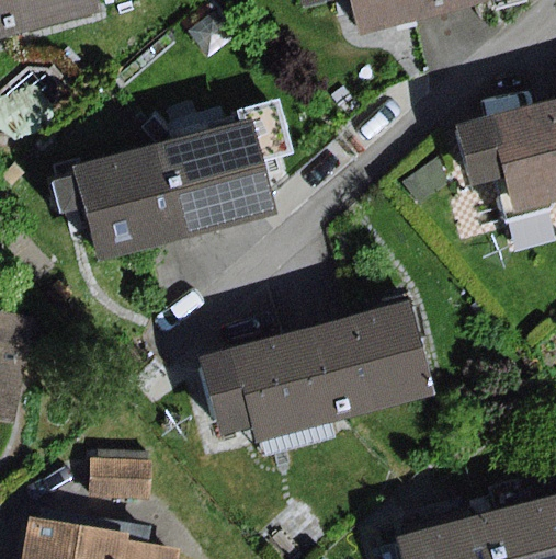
[(0,0),(0,37),(16,34),(8,0),(0,0)]
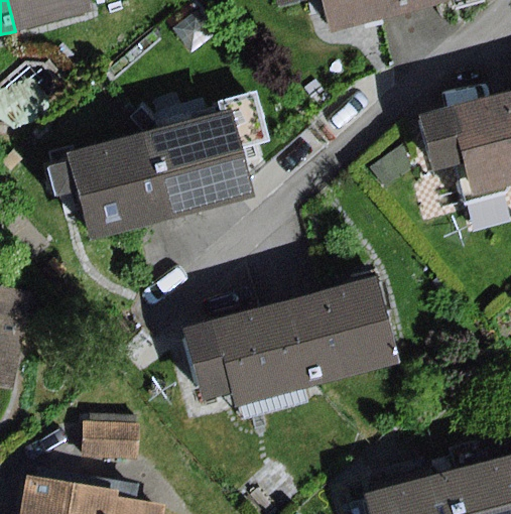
[(7,0),(15,31),(93,12),(90,0),(7,0)]
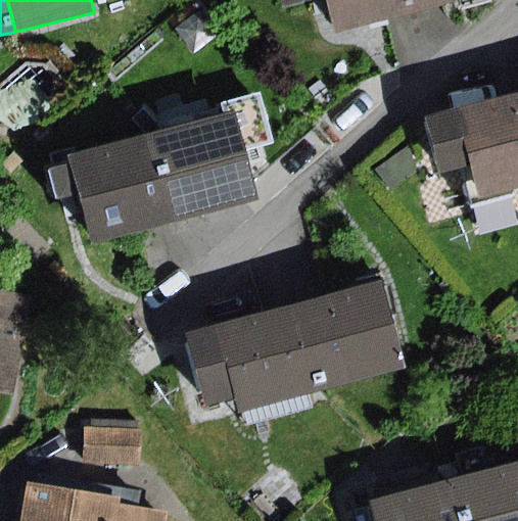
[(325,0),(333,32),(418,11),(415,0),(325,0)]
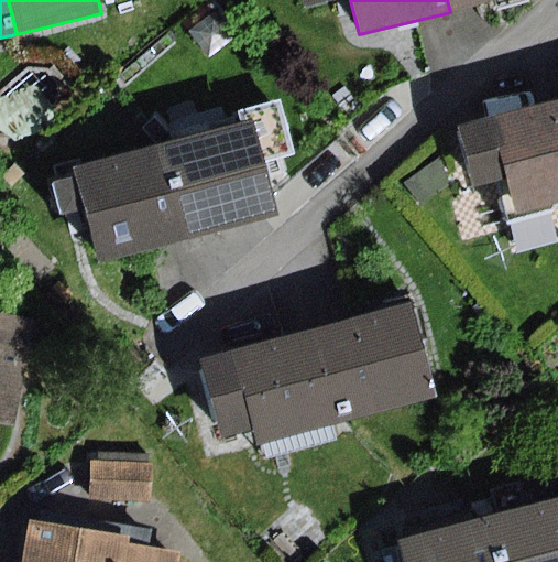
[(447,0),(450,12),(495,0),(447,0)]
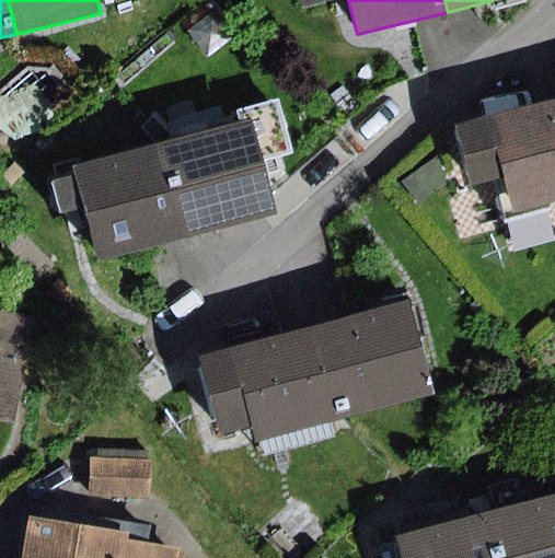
[(22,65),(0,84),(0,137),(14,138),(58,99),(58,84),(43,67),(22,65)]
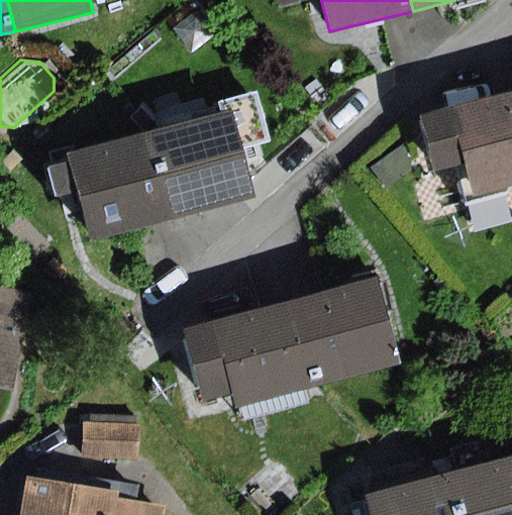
[(466,162),(474,193),(511,183),(511,90),(451,106),(466,162)]
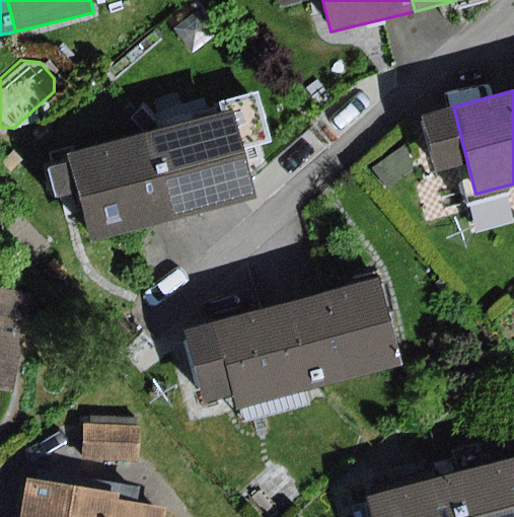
[(467,162),(453,106),(421,115),(435,170),(467,162)]
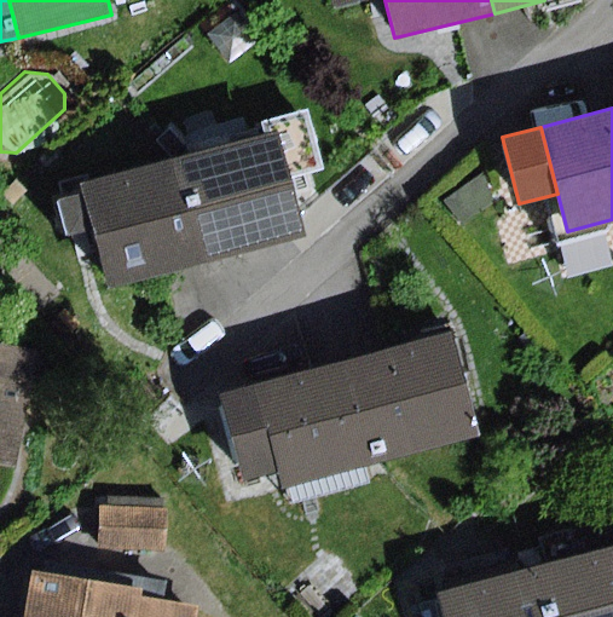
[(300,128),(279,134),(288,168),(310,163),(300,128)]
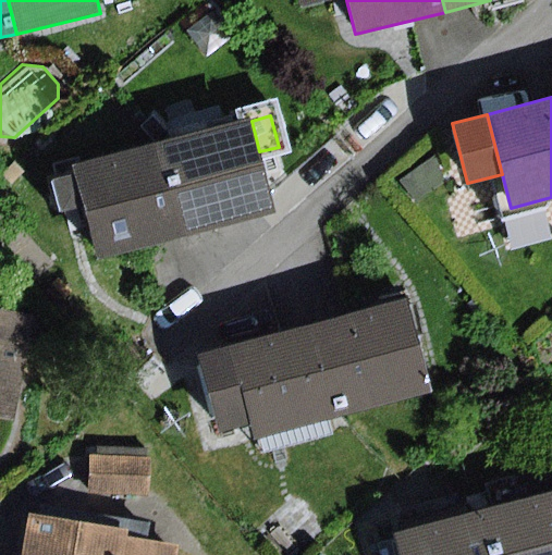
[(252,121),(168,142),(192,234),(274,212),(259,151),(252,121)]
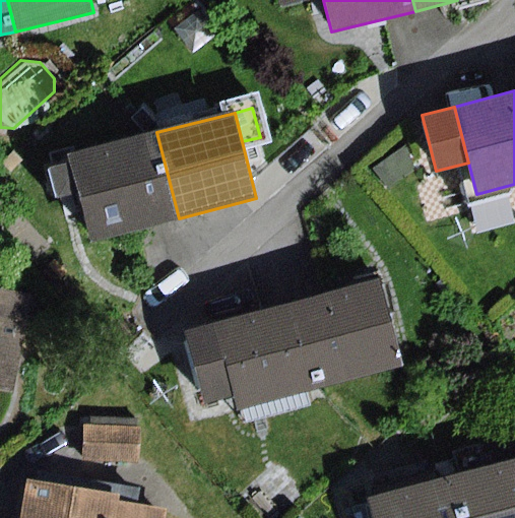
[(89,241),(179,218),(156,132),(68,154),(70,163),(77,193),(89,241)]
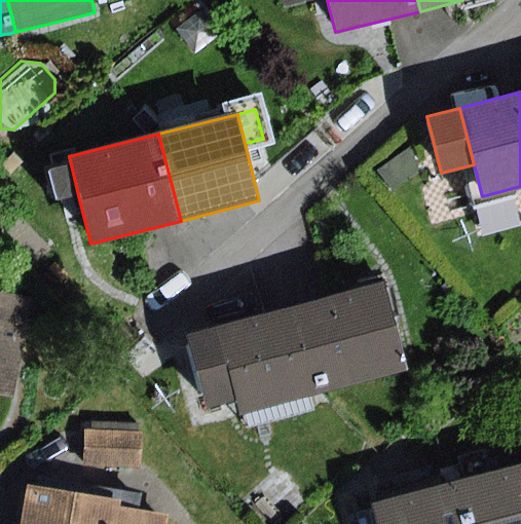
[(415,170),(406,146),(372,170),(388,189),(415,170)]
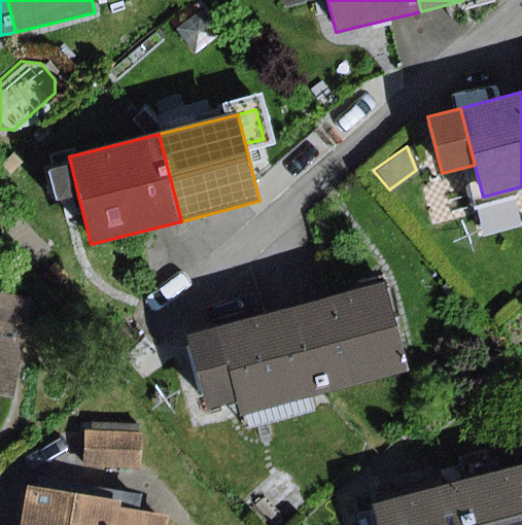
[(78,196),(71,165),(47,171),(55,202),(78,196)]
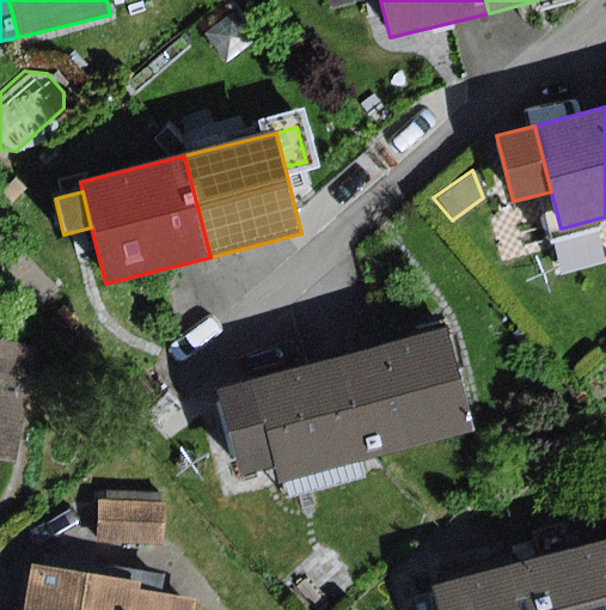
[(447,328),(337,357),(365,461),(475,432),(447,328)]
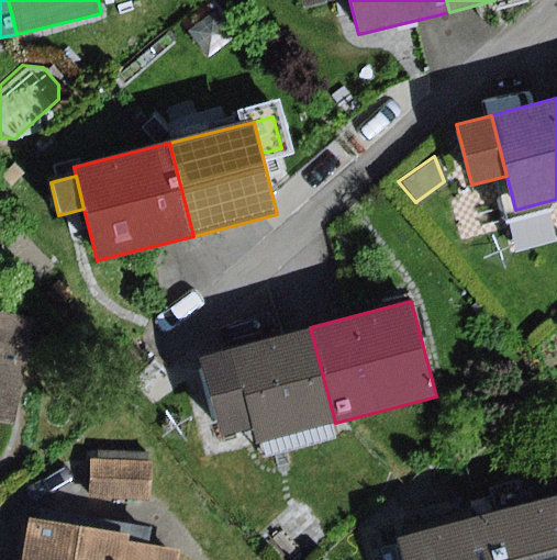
[(0,421),(13,424),(33,315),(0,309),(0,421)]
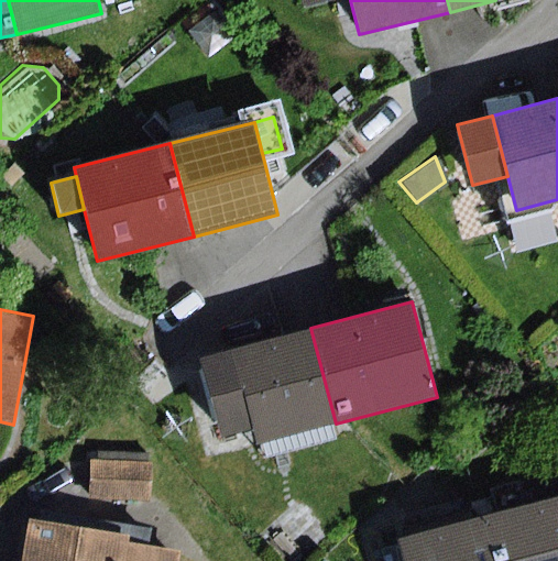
[(310,328),(198,358),(221,437),(254,427),(259,443),(336,424),(310,328)]
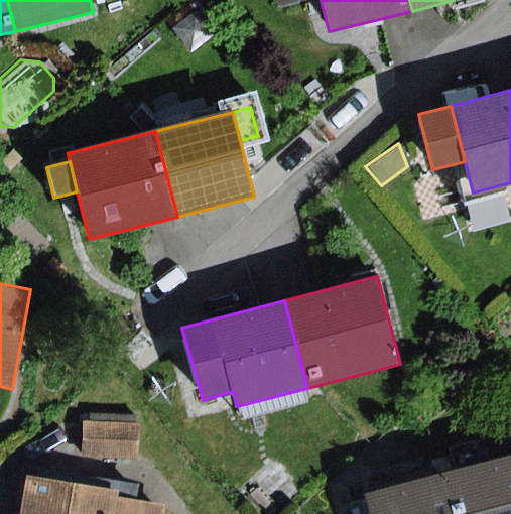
[(136,422),(81,420),(80,456),(135,458),(136,422)]
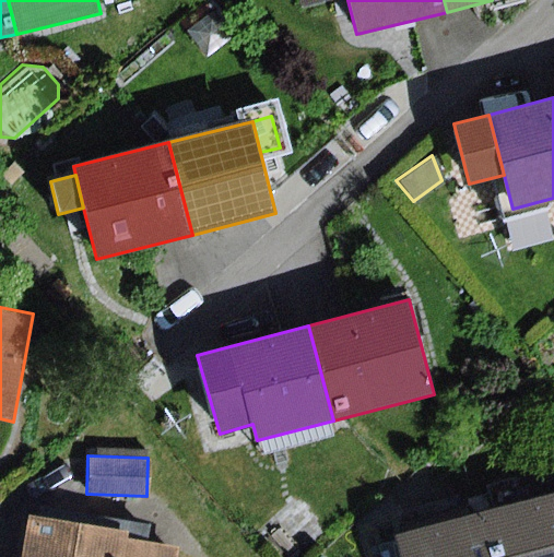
[(483,484),(490,510),(545,496),(539,470),(483,484)]
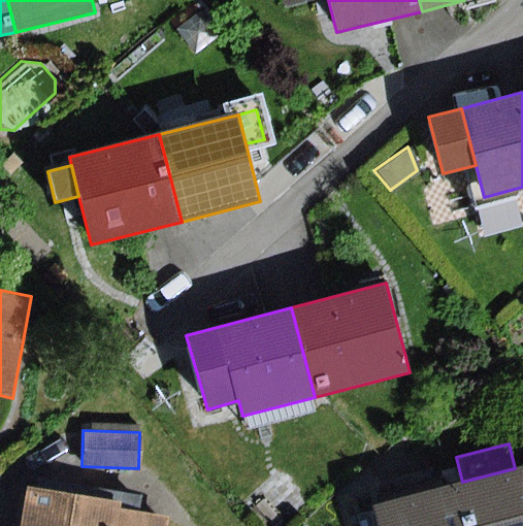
[(522,525),(522,465),(515,468),(462,482),(474,525),(522,525)]
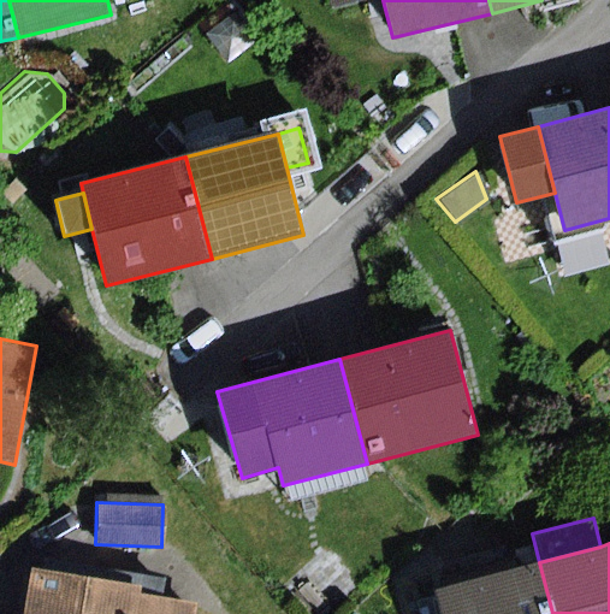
[(437,589),(443,613),(552,613),(539,562),(437,589)]
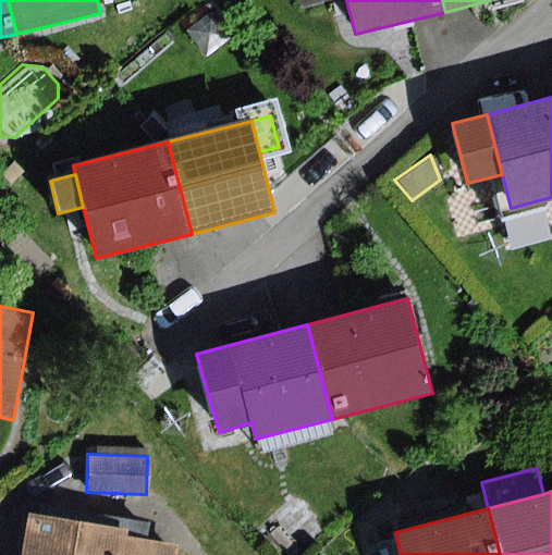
[(173,554),(175,545),(125,537),(126,529),(26,512),(19,554),(173,554)]
